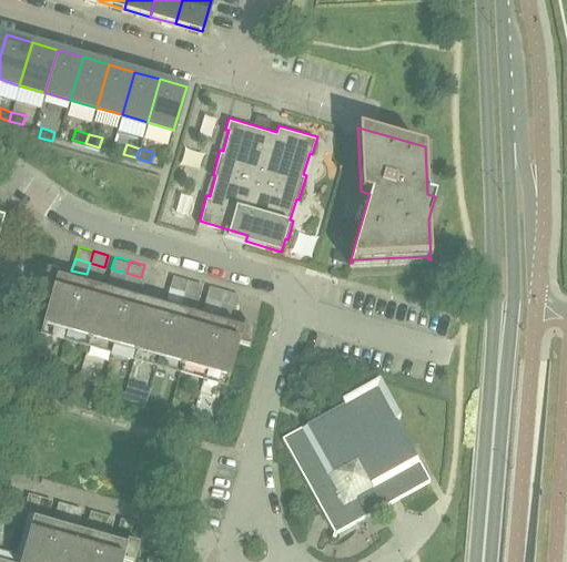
[(101,278),(104,267),(90,263),(87,274),(101,278)]
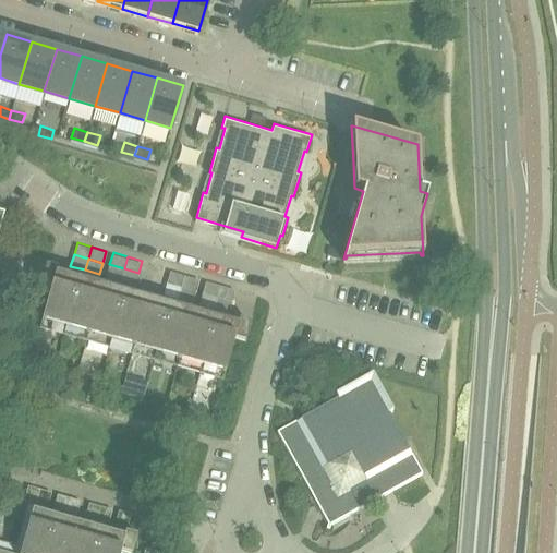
[(46,264),(43,278),(40,283),(51,286),(41,321),(225,372),(234,337),(245,340),(251,322),(239,319),(237,325),(56,273),(58,267),(46,264)]
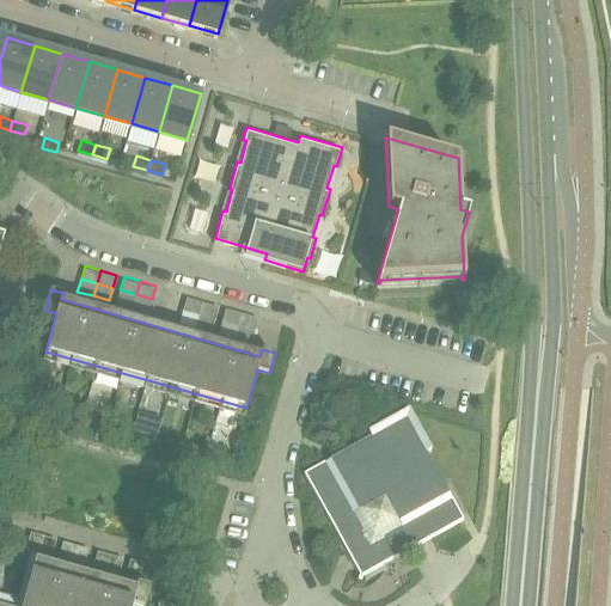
[(116,303),(133,306),(136,294),(120,289),(116,303)]
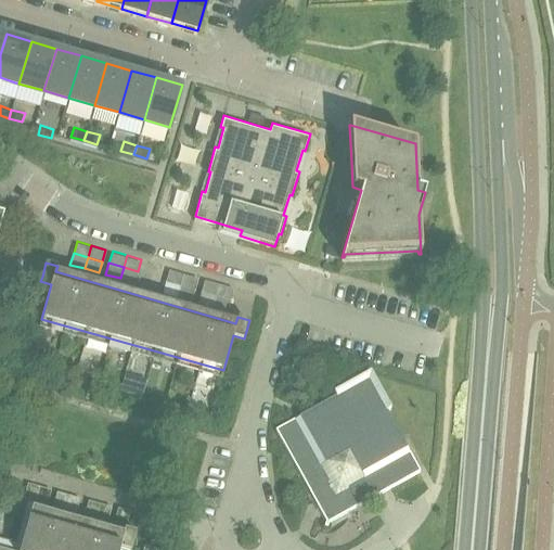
[(134,282),(138,271),(124,267),(120,278),(134,282)]
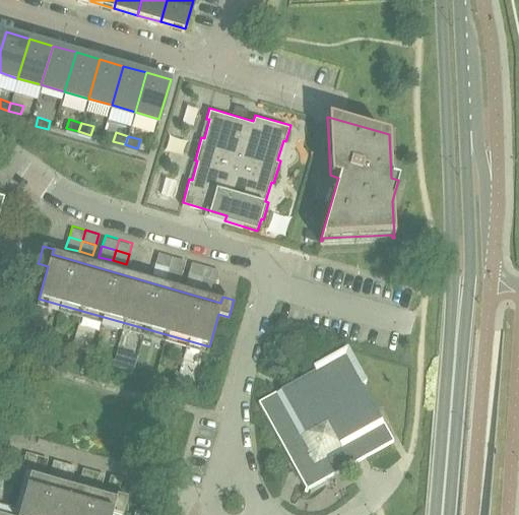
[(172,254),(158,250),(155,261),(169,265),(172,254)]
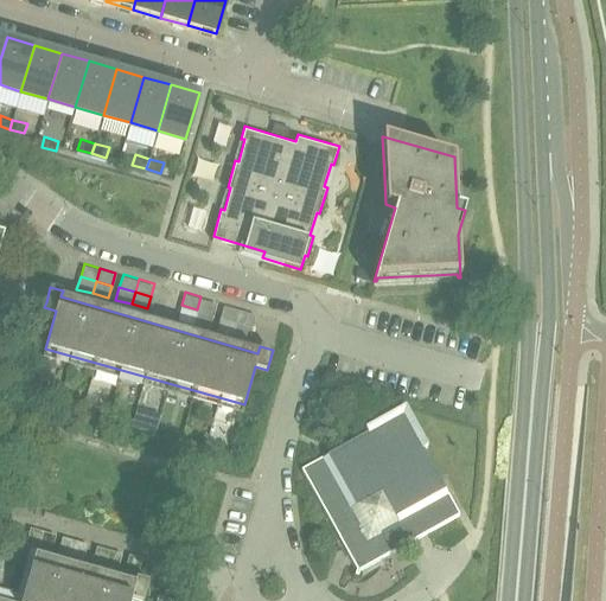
[(217,301),(201,296),(197,309),(214,314),(217,301)]
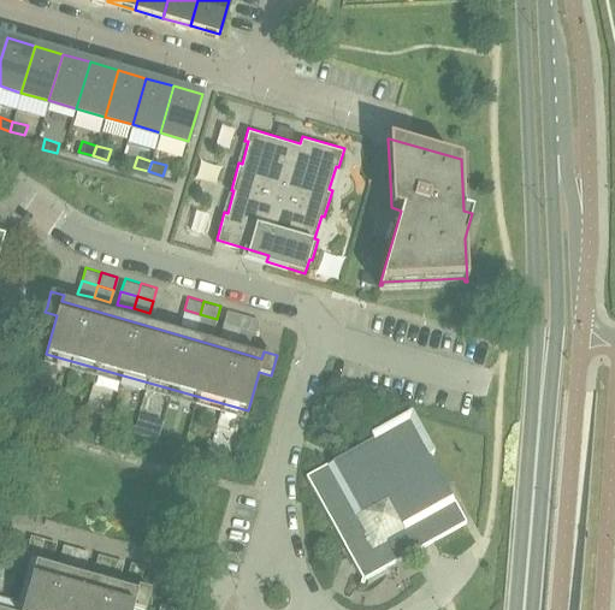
[(243,312),(228,308),(224,320),(240,325),(243,312)]
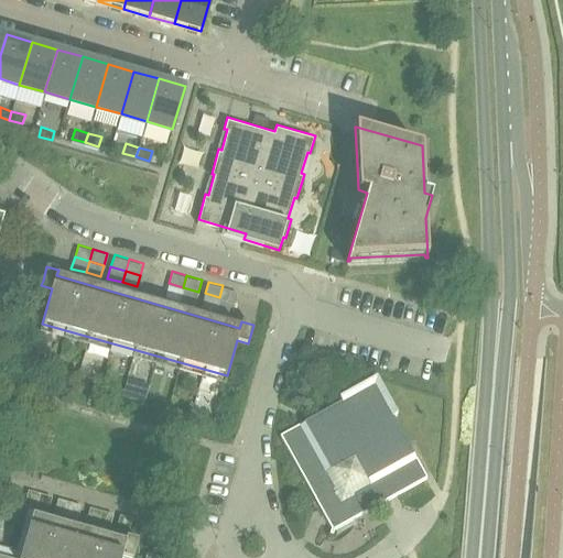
[(165,295),(180,298),(183,287),(169,283),(165,295)]
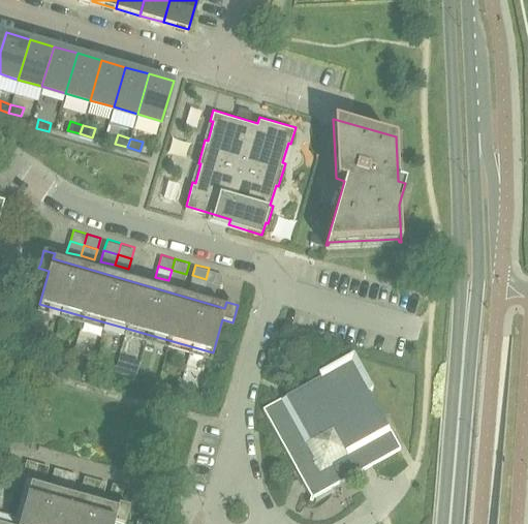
[(222,272),(209,268),(206,279),(219,283),(222,272)]
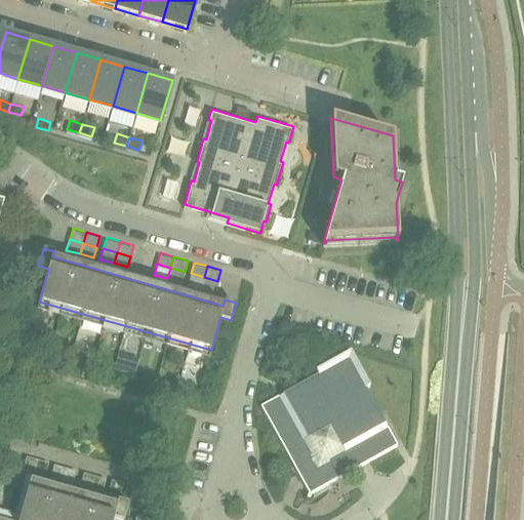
[(182,282),(185,272),(170,268),(167,278),(182,282)]
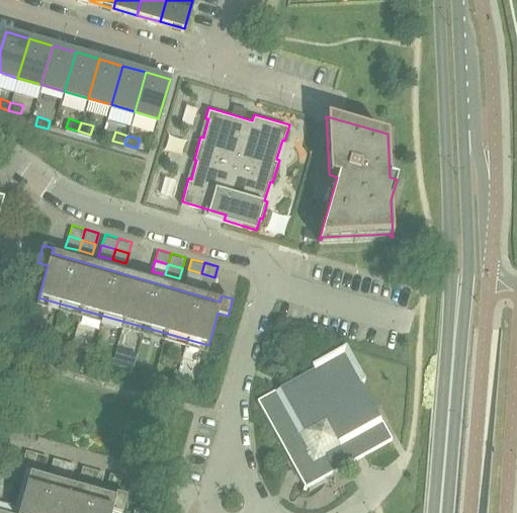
[(185,280),(198,284),(201,273),(188,269),(185,280)]
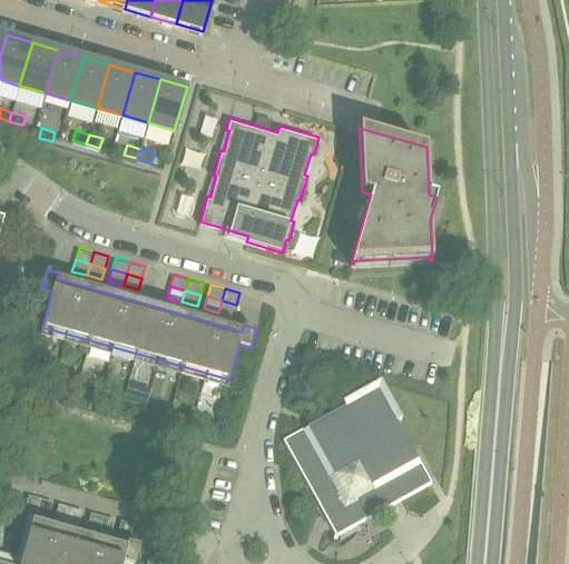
[(233,317),(236,305),(222,300),(218,313),(233,317)]
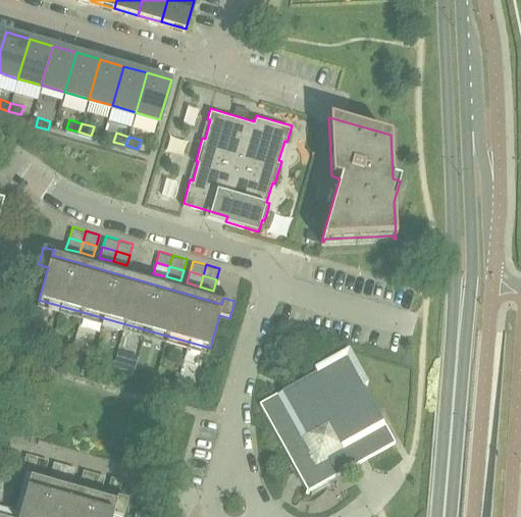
[(259,401),(295,465),(308,487),(396,440),(364,383),(368,381),(349,346),(313,366),(315,369),(259,401)]
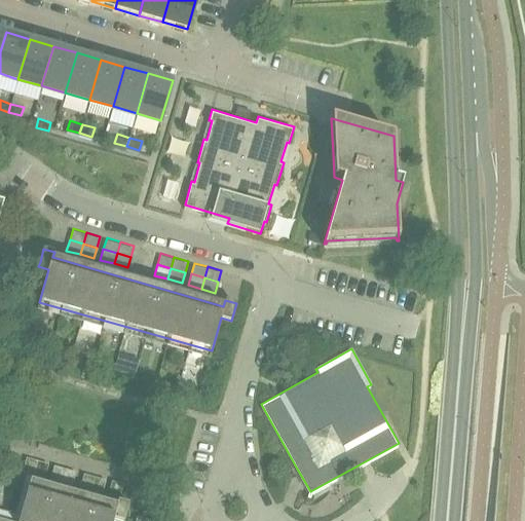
[(23,469),(34,472),(38,457),(27,455),(23,469)]
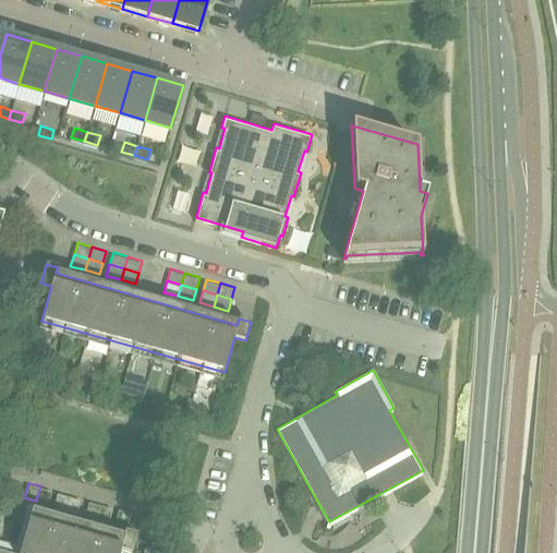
[(48,504),(51,489),(40,485),(36,501),(48,504)]
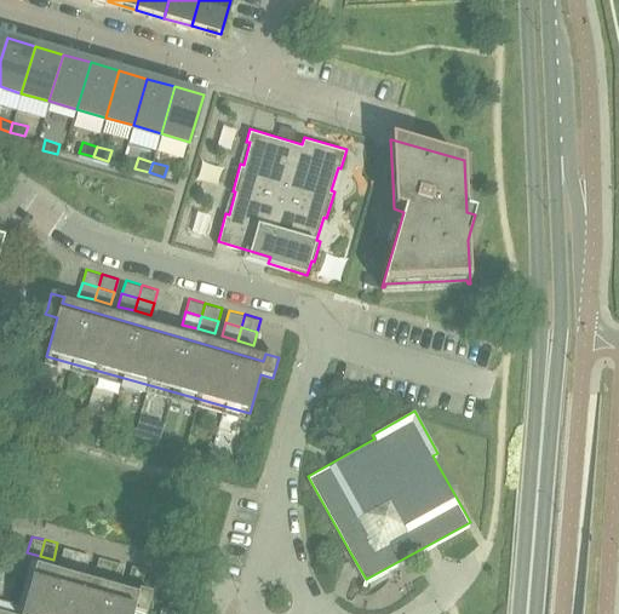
[(59,561),(73,564),(78,549),(64,545),(59,561)]
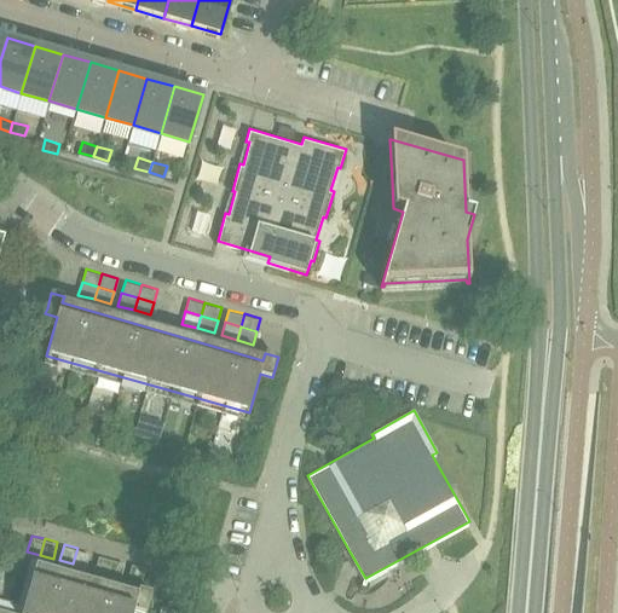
[(86,567),(90,551),(91,551),(78,548),(73,564),(86,567)]
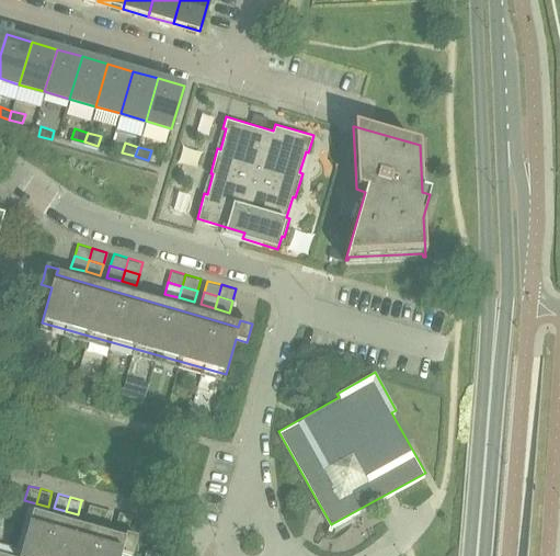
[(86,518),(98,521),(102,506),(90,502),(86,518)]
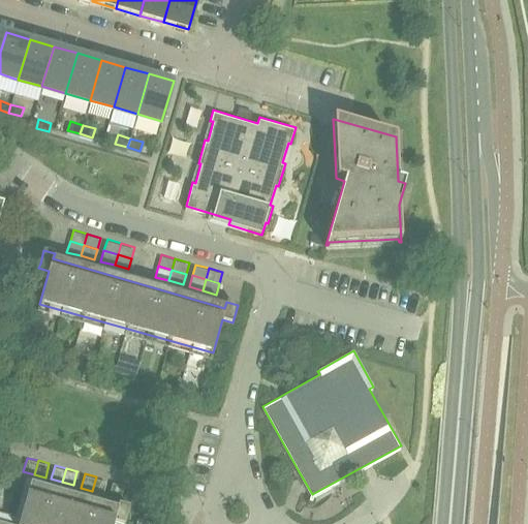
[(103,493),(107,480),(96,476),(92,491),(103,493)]
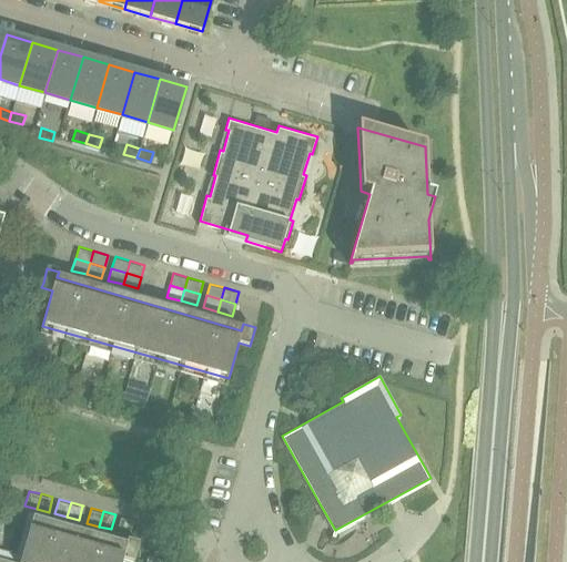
[(16,520),(12,519),(1,515),(0,519),(0,528),(12,532),(16,520)]
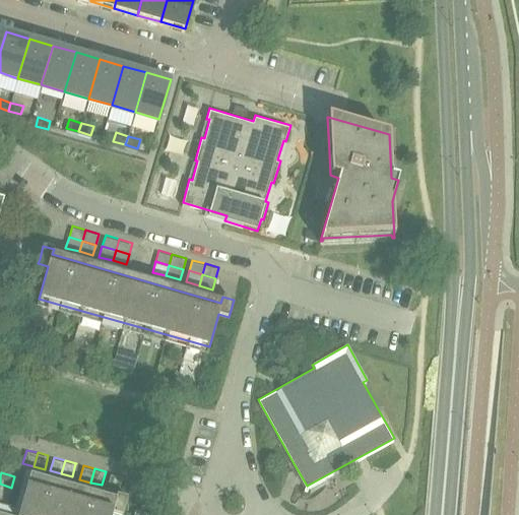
[(107,486),(118,489),(122,475),(111,472),(107,486)]
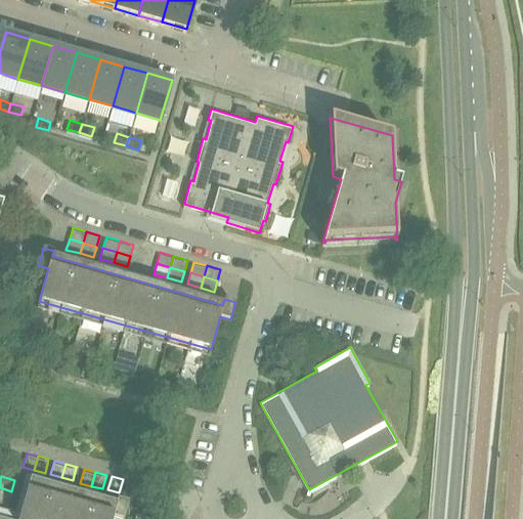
[(0,518),(112,518),(113,516),(123,518),(128,501),(117,498),(116,504),(31,478),(19,516),(0,510),(0,518)]
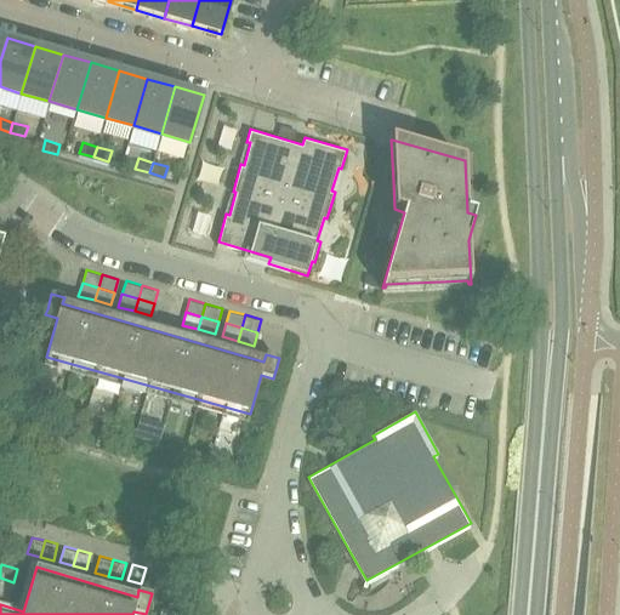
[(154,587),(159,571),(146,568),(141,584),(154,587)]
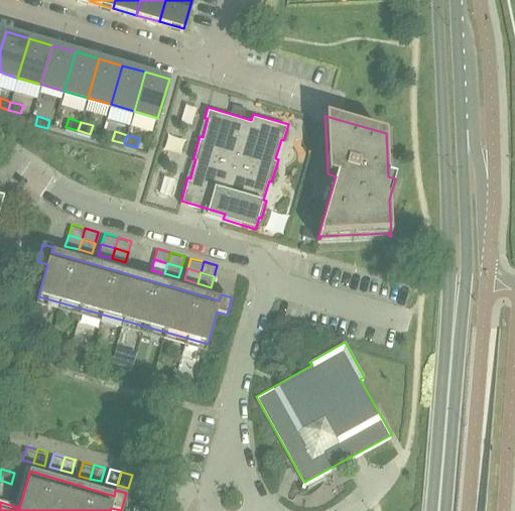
[(0,492),(8,495),(11,484),(0,480),(0,492)]
